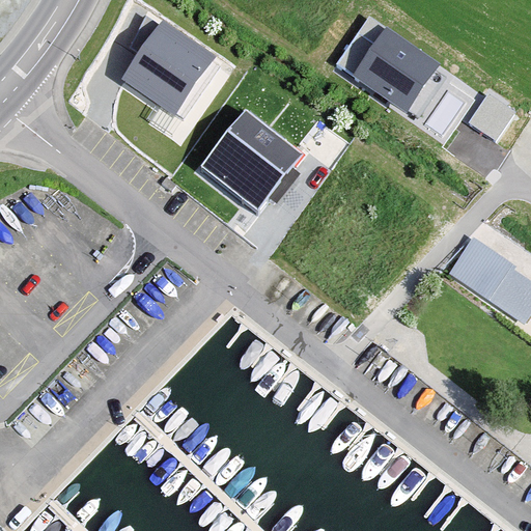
[(440,64),(368,17),(335,64),(407,113),(440,64)]
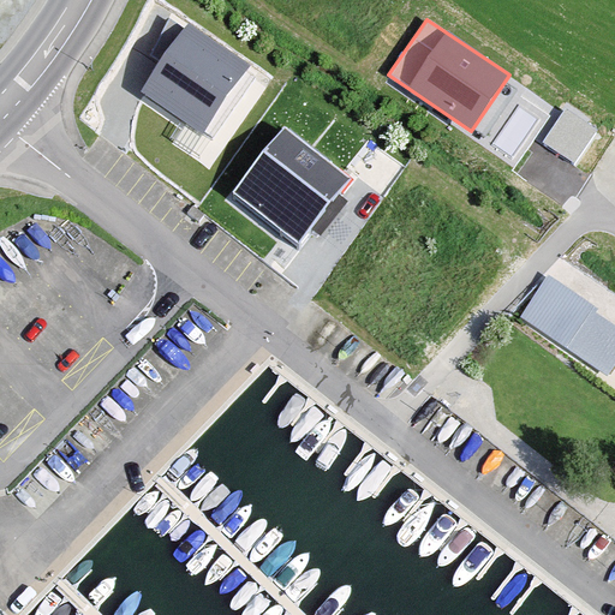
[(250,63),(187,21),(141,91),(203,133),(250,63)]
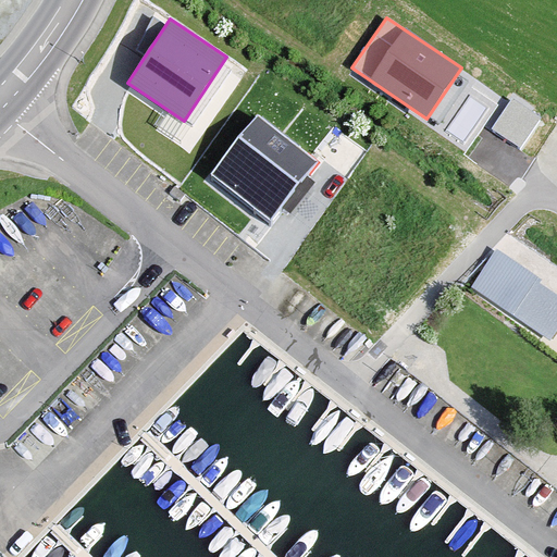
[(541,118),(512,98),(492,128),(520,148),(541,118)]
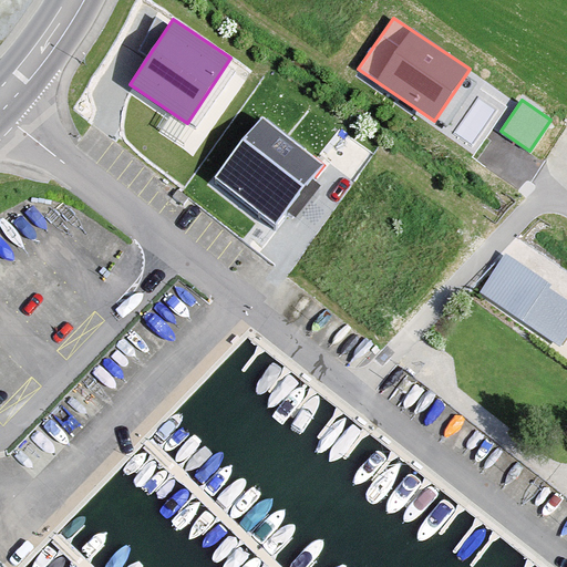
[(323,165),(263,116),(214,177),(276,226),(323,165)]
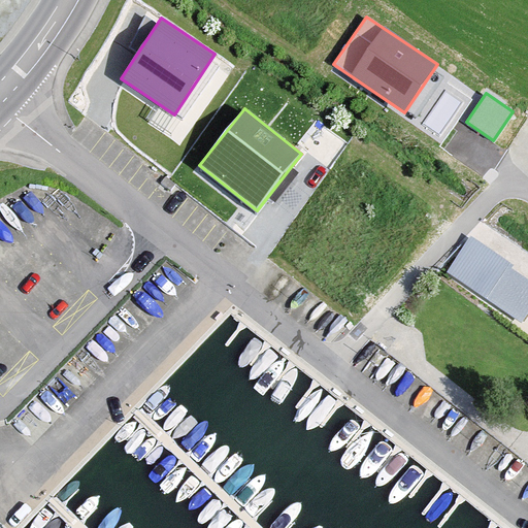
[(444,273),(522,323),(527,314),(527,279),(509,268),(514,263),(469,235),(444,273)]
